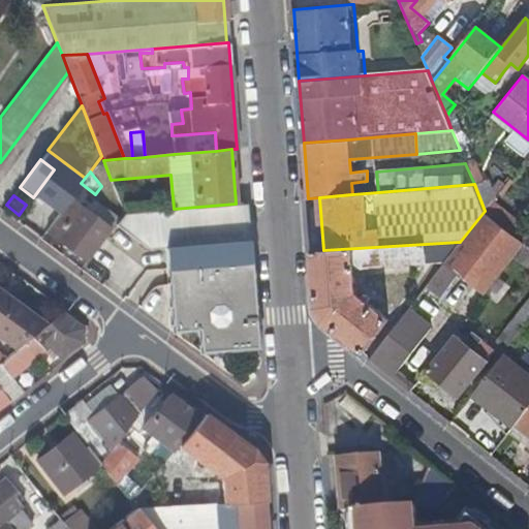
[(112,229),(69,198),(45,229),(88,260),(112,229)]
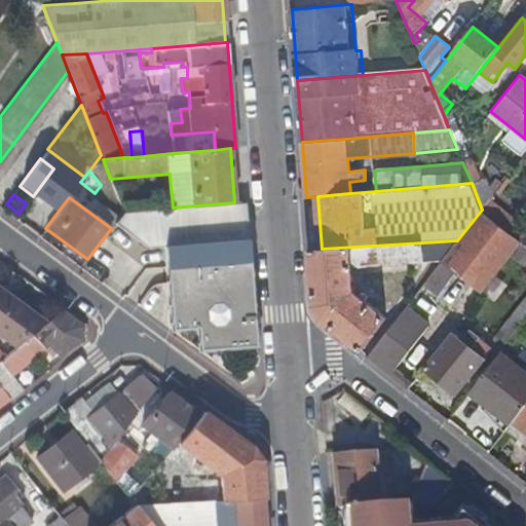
[(123,213),(115,223),(146,247),(163,246),(205,242),(221,241),(231,241),(248,239),(245,201),(234,202),(173,208),(123,213)]
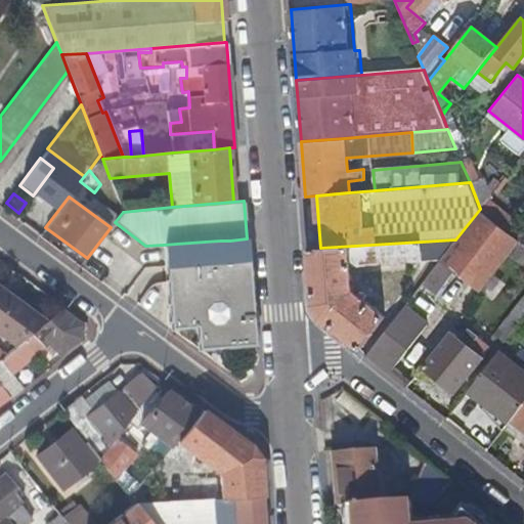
[(441,257),(481,290),(511,252),(520,239),(480,209),(455,239),(441,257)]
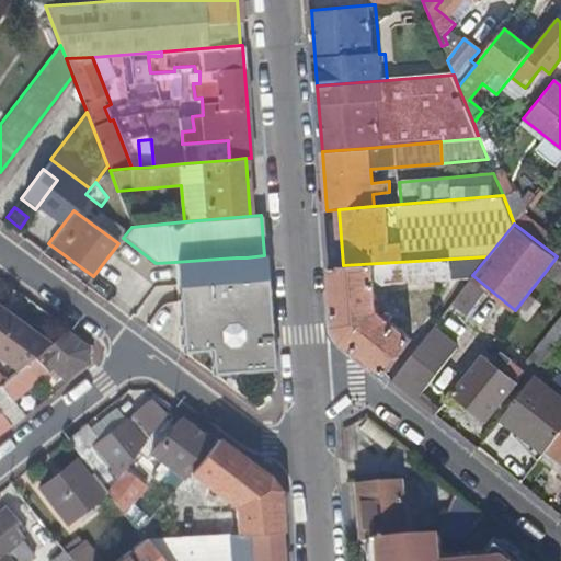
[(176,284),(265,276),(264,255),(247,258),(236,258),(219,259),(174,262),(176,284)]
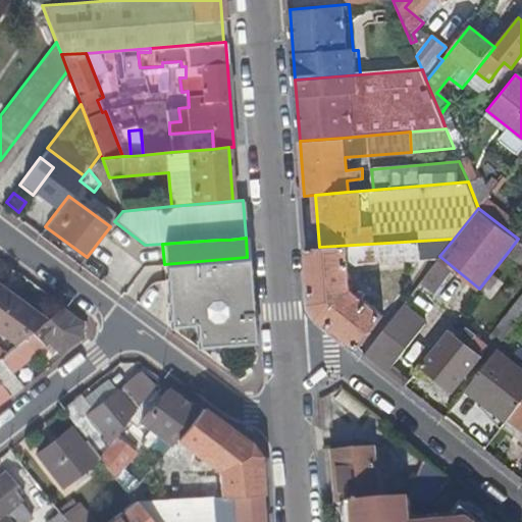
[(350,263),(438,258),(439,256),(454,239),(319,247),(309,248),(313,304),(319,315),(358,347),(383,315),(363,299),(366,294),(361,290),(357,294),(352,290),(350,263)]
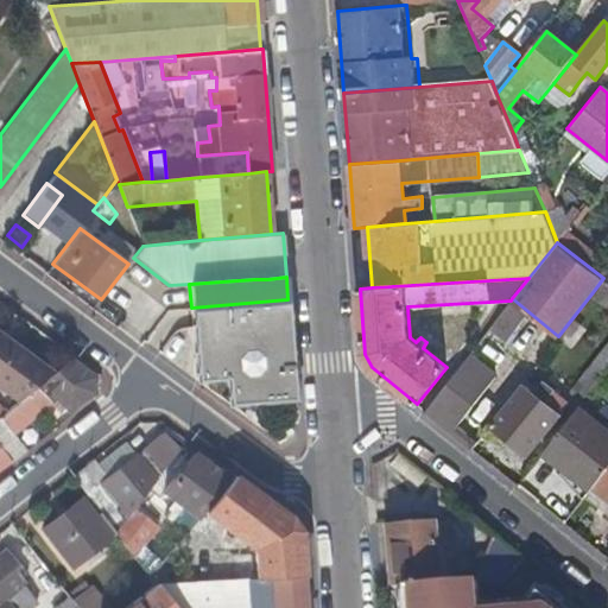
[(607,346),(575,391),(584,399),(607,368),(607,282),(603,278),(593,292),(607,304),(607,346)]
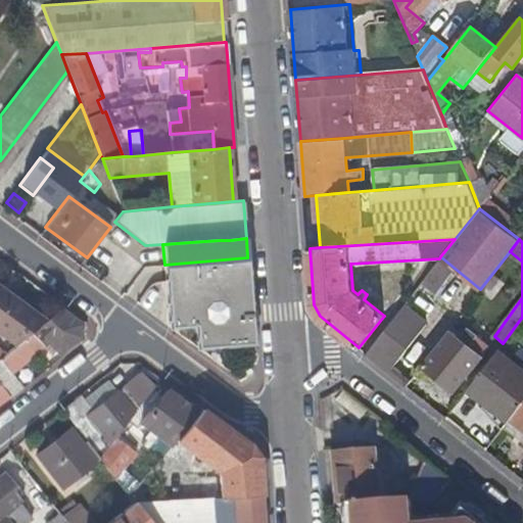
[(247,257),(164,265),(170,326),(195,324),(197,346),(210,345),(219,345),(254,342),(247,257)]
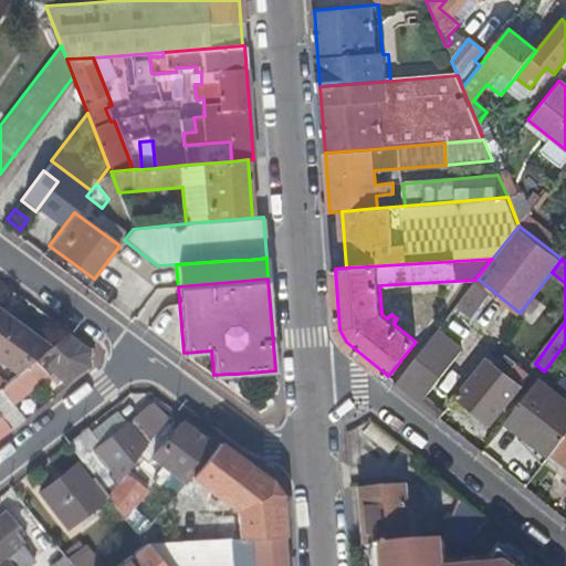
[(48,348),(0,313),(0,358),(19,373),(34,359),(39,355),(48,348)]
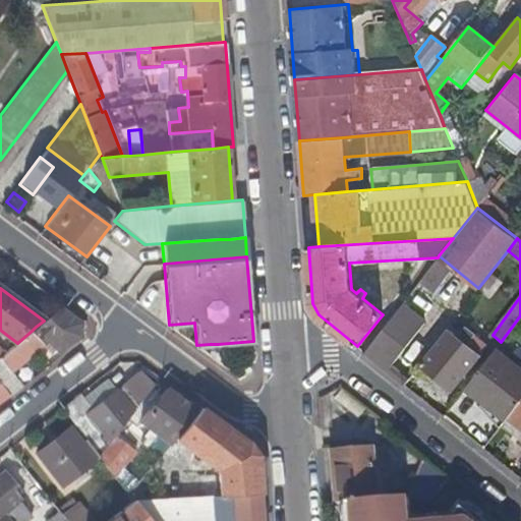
[(401,303),(364,351),(387,369),(424,322),(401,303)]
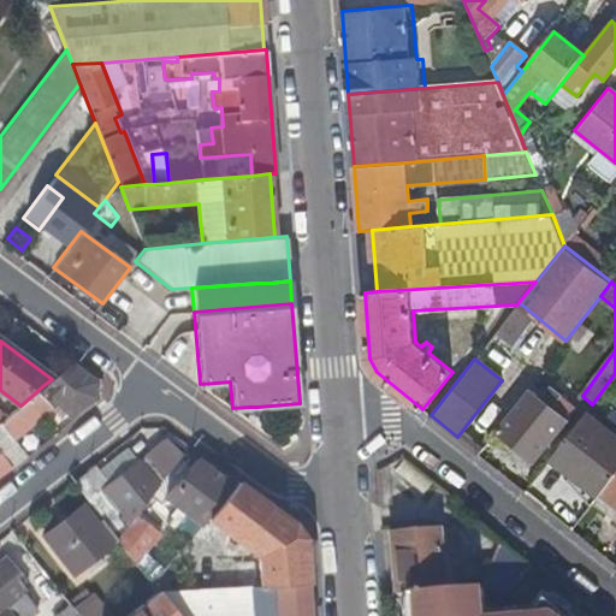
[(96,383),(71,362),(52,379),(42,386),(47,391),(70,414),(94,395),(96,383)]
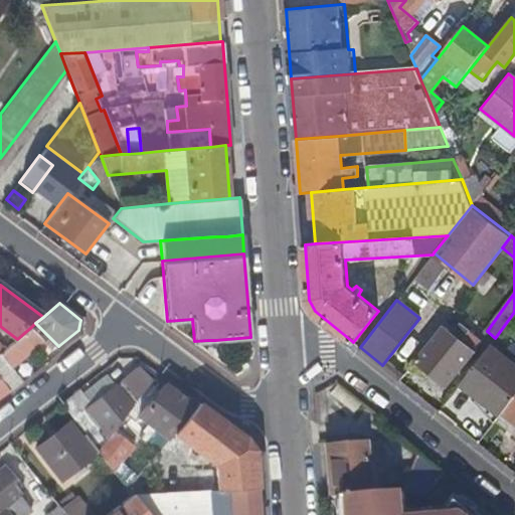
[(39,327),(35,323),(31,327),(35,331),(39,327)]
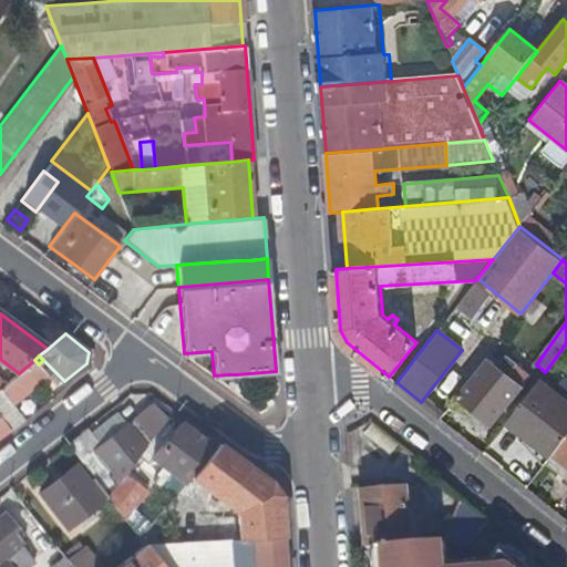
[(523,385),(486,358),(457,395),(493,423),(523,385)]
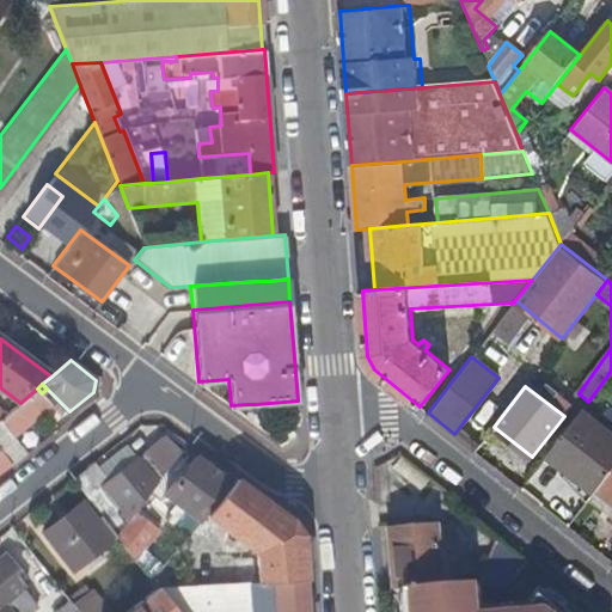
[(42,393),(37,389),(20,403),(5,415),(1,418),(14,435),(53,404),(42,393)]
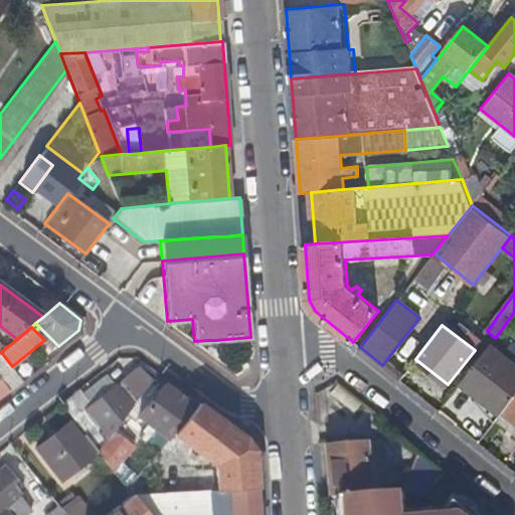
[(514,392),(514,363),(490,344),(461,382),(500,413),(503,409),(514,392)]
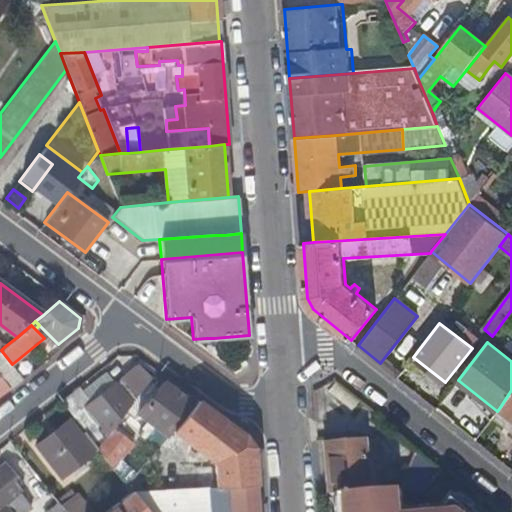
[(12,364),(1,350),(0,350),(0,374),(7,384),(10,388),(23,378),(12,364)]
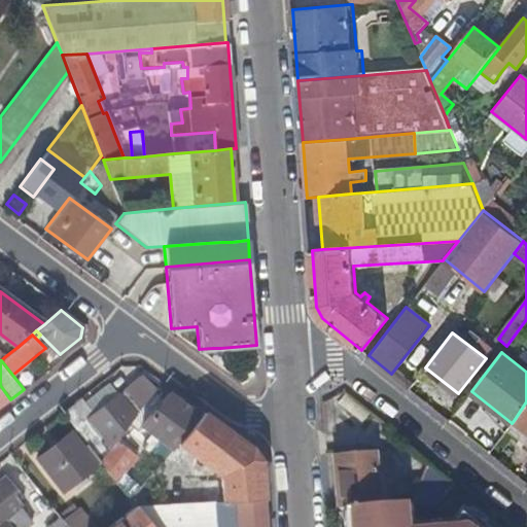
[(81,397),(64,412),(76,428),(88,443),(101,459),(117,438),(161,384),(141,373),(121,384),(126,389),(94,414),(81,397)]
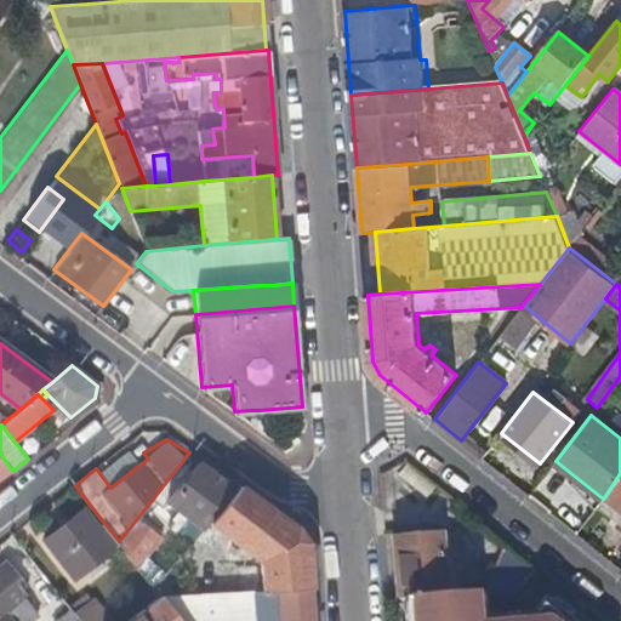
[(0,480),(12,471),(9,466),(0,454),(0,480)]
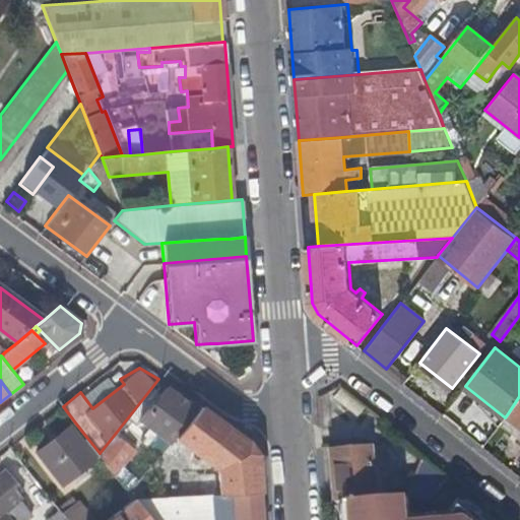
[(140,420),(170,444),(175,437),(198,410),(168,386),(140,420)]
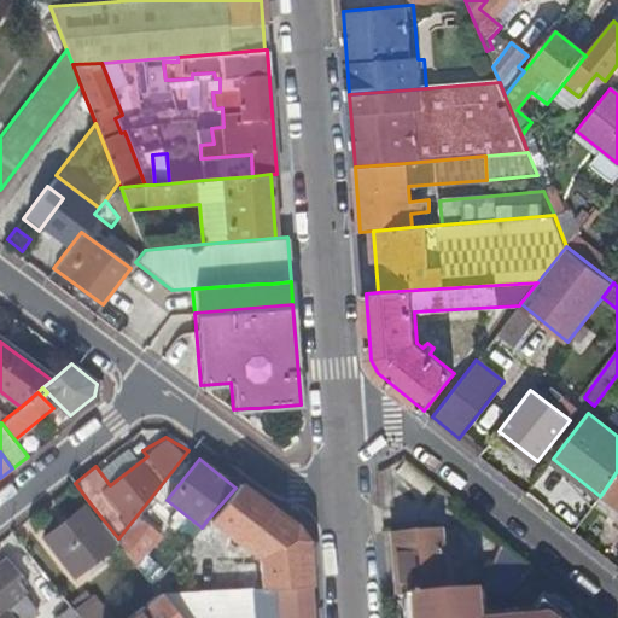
[(617,471),(604,491),(617,502),(617,471)]
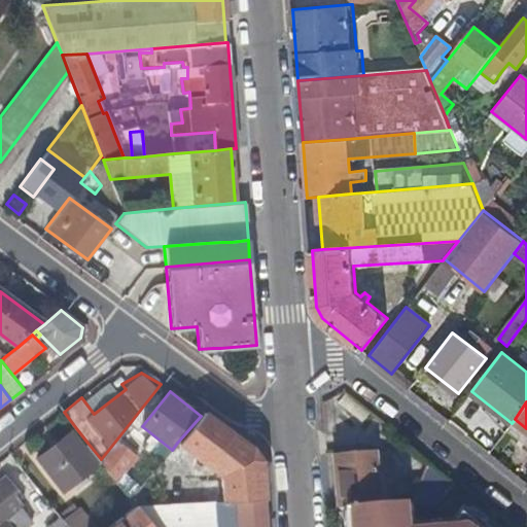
[(222,476),(223,500),(264,498),(261,459),(251,446),(204,411),(201,416),(177,443),(222,476)]
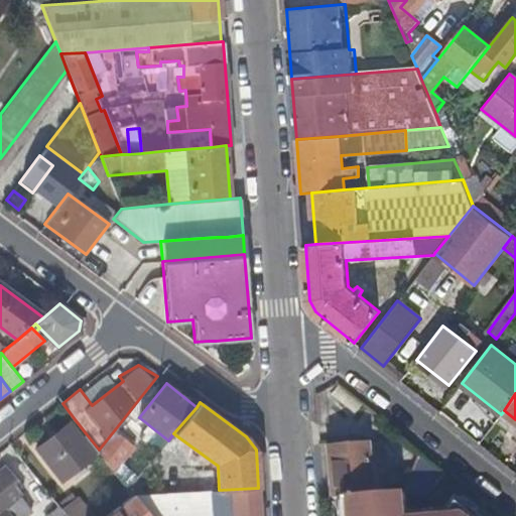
[(82,436),(86,433),(75,419),(71,422),(82,436)]
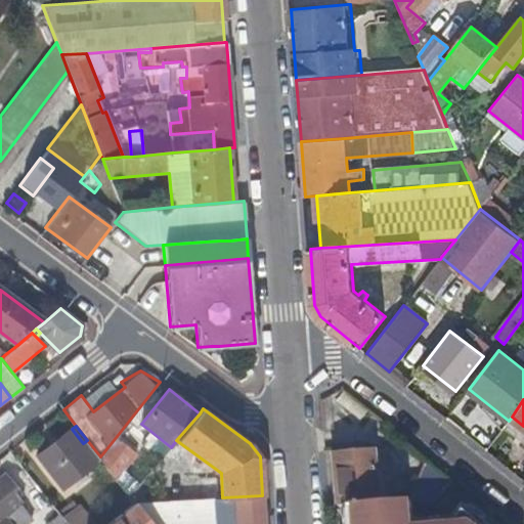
[(83,443),(72,429),(37,455),(59,484),(82,467),(85,470),(101,459),(100,456),(87,440),(83,443)]
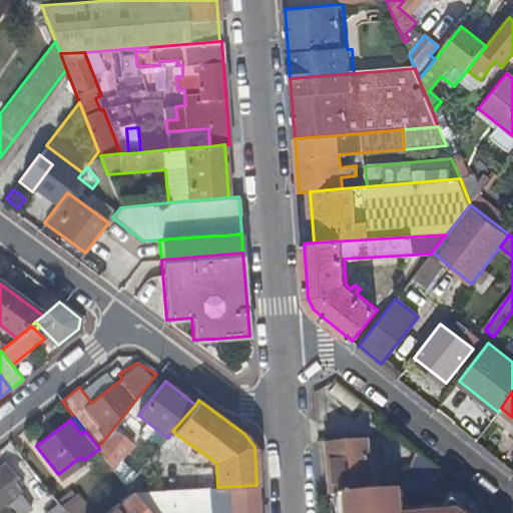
[(133,442),(114,427),(98,447),(99,449),(114,468),(133,442)]
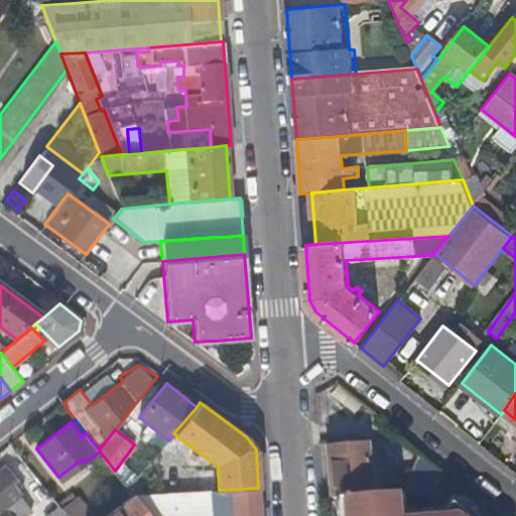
[(332,446),(336,499),(375,496),(372,443),(332,446)]
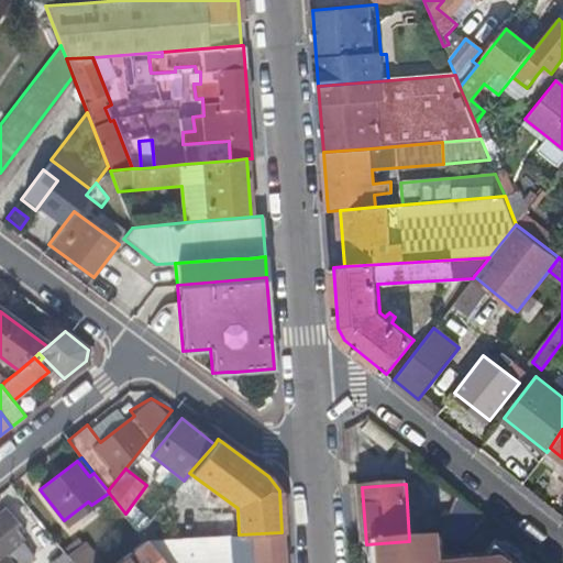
[(468,538),(484,519),(456,498),(440,539),(444,539),(452,539),(465,538),(468,538)]
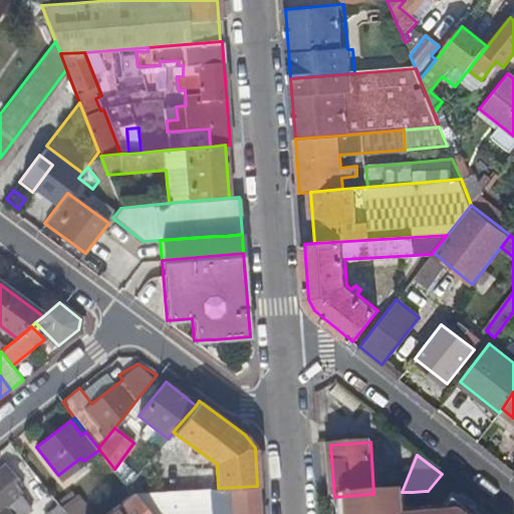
[(0,470),(0,513),(24,513),(14,501),(22,494),(2,468),(0,470)]
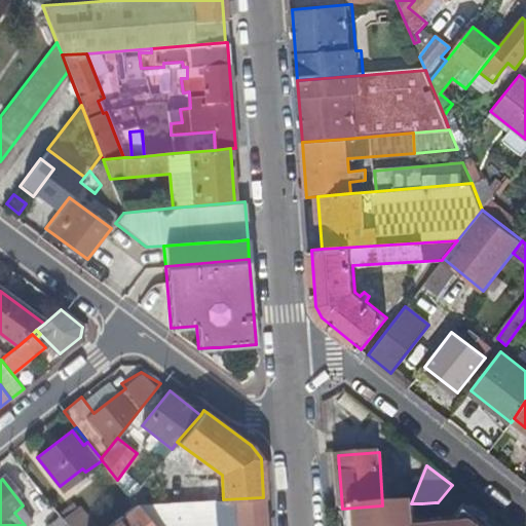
[(142,485),(130,498),(137,505),(158,504),(142,485)]
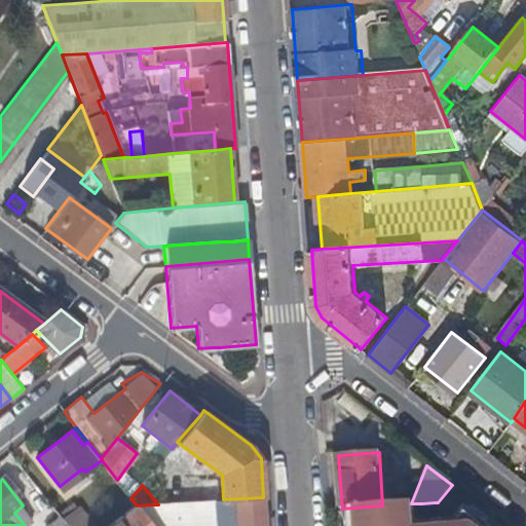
[(265,525),(263,497),(223,499),(215,500),(217,525),(216,525),(265,525)]
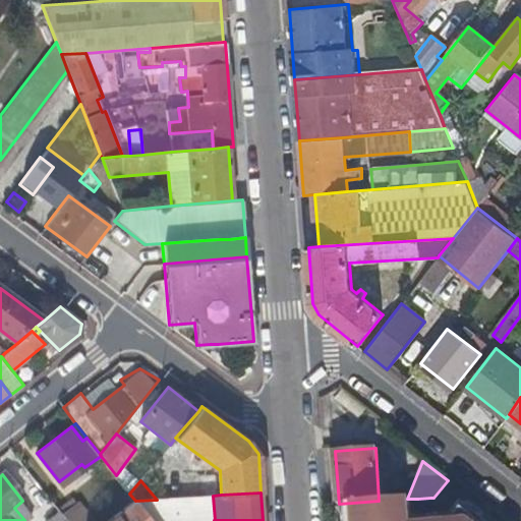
[(215,520),(213,496),(157,500),(135,501),(151,520),(210,520),(215,520)]
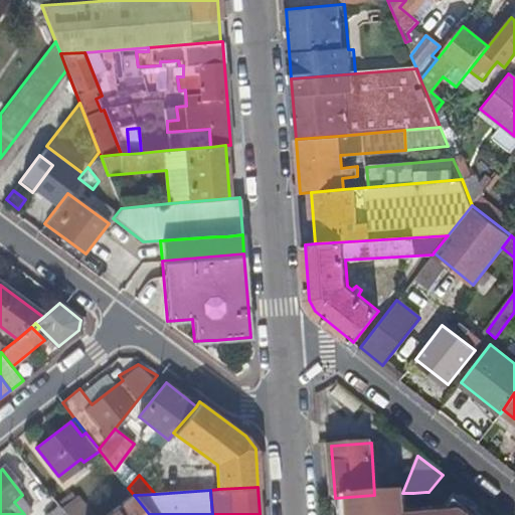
[(66,514),(62,509),(50,493),(36,503),(45,514),(66,514)]
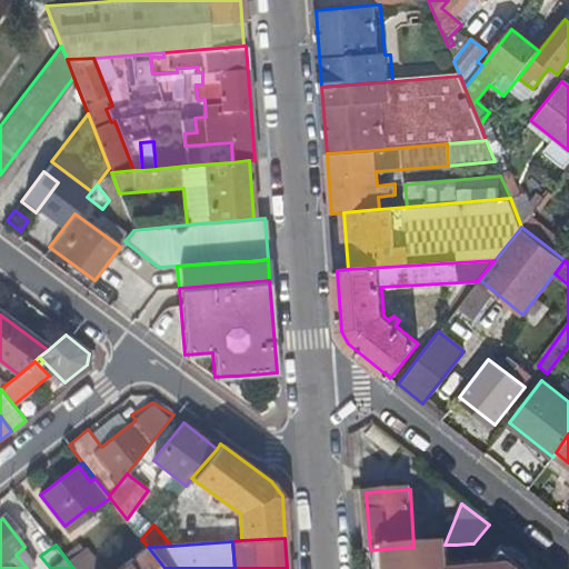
[(531,568),(506,548),(488,568),(450,568),(449,545),(445,545),(413,547),(370,550),(371,560),(376,560),(376,568),(531,568)]
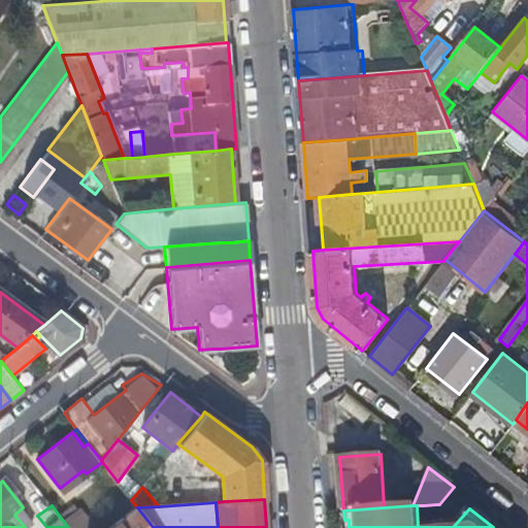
[(153,527),(137,507),(109,527),(153,527)]
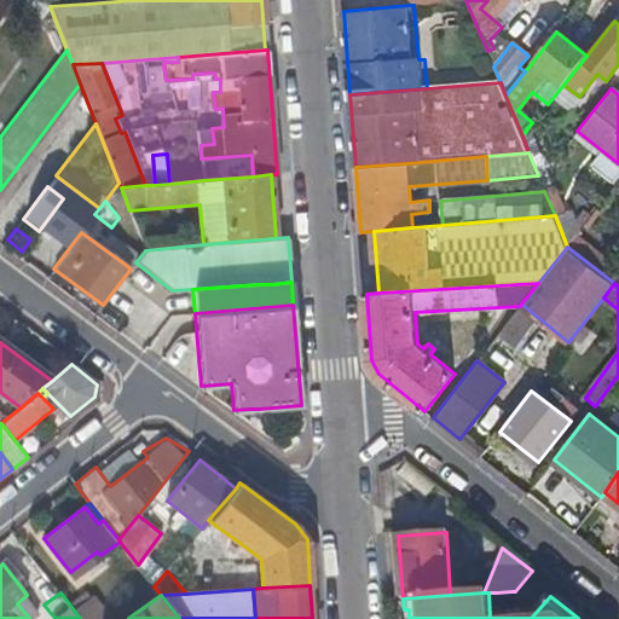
[(110,618),(94,596),(75,612),(80,618),(110,618)]
